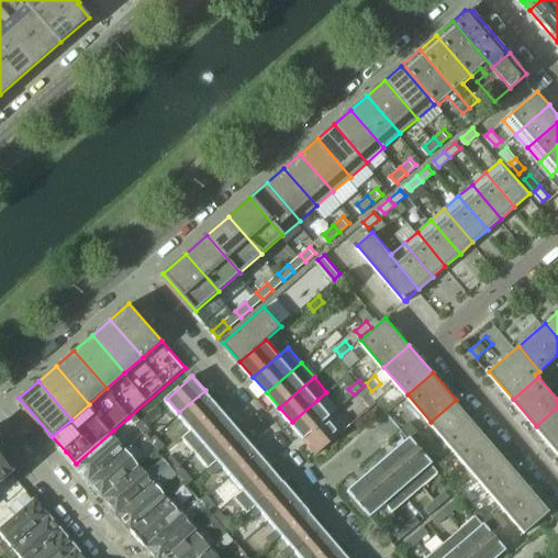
[(367,387),(360,391),(371,404),(378,400),(367,387)]
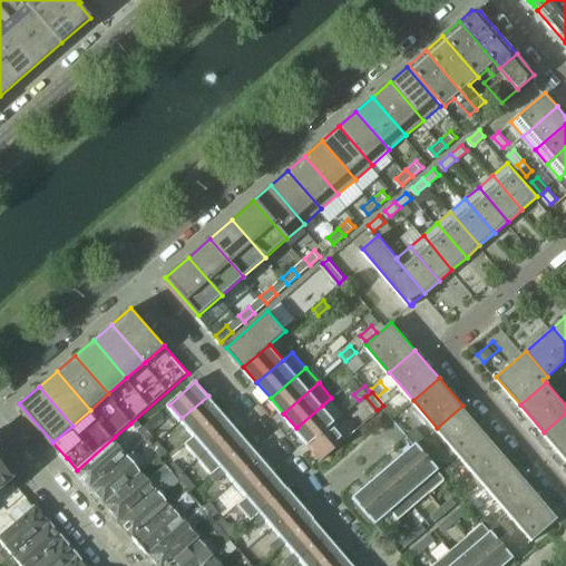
[(195,435),(222,411),(208,396),(182,418),(195,435)]
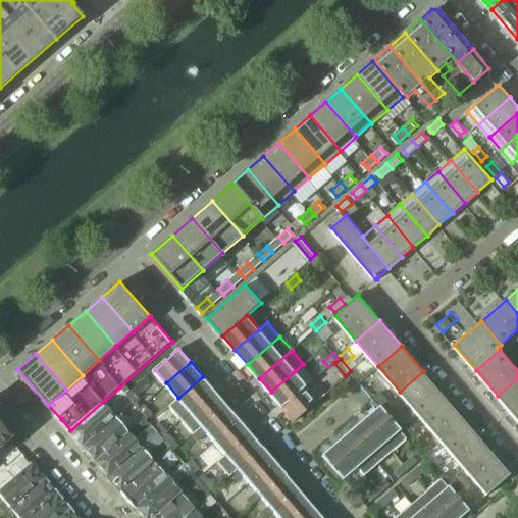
[(295,371),(271,392),(282,406),(307,385),(295,371)]
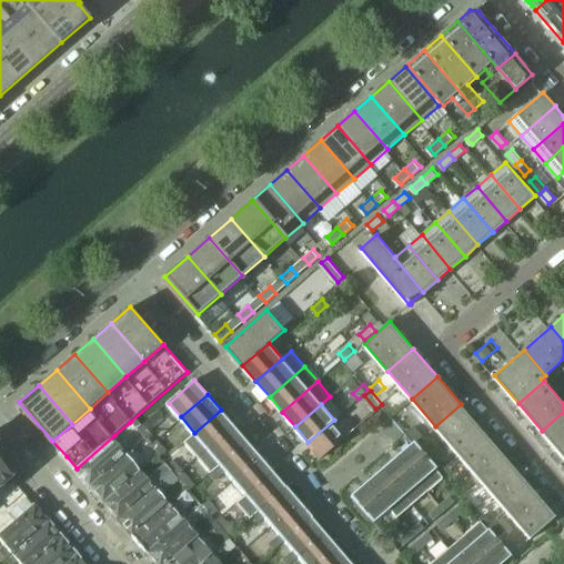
[(485,432),(461,404),(435,426),(460,454),(485,432)]
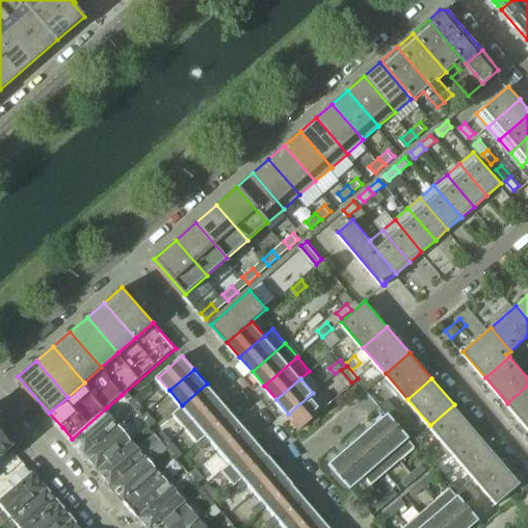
[(152,383),(136,396),(141,402),(155,391),(152,383)]
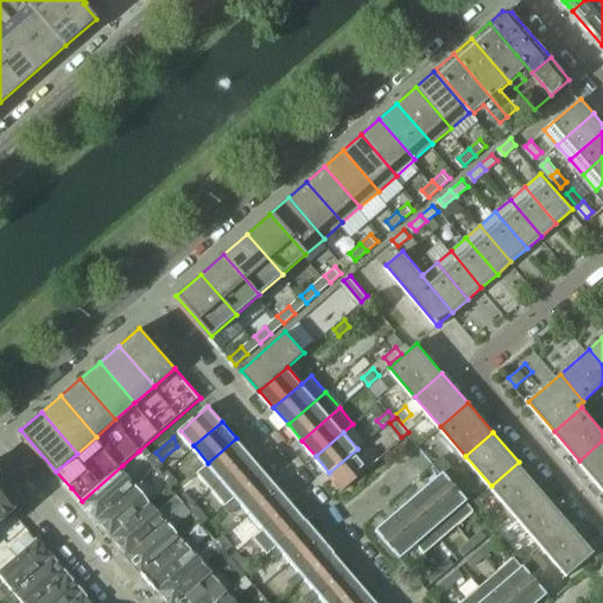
[(213,487),(249,455),(236,438),(208,463),(198,471),(213,487)]
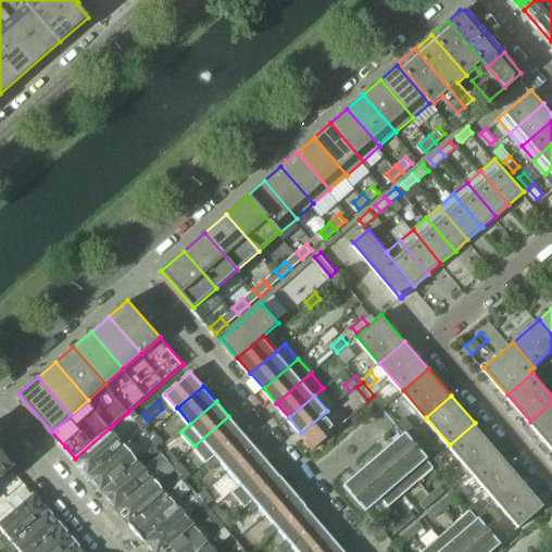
[(551,403),(530,422),(551,446),(551,403)]
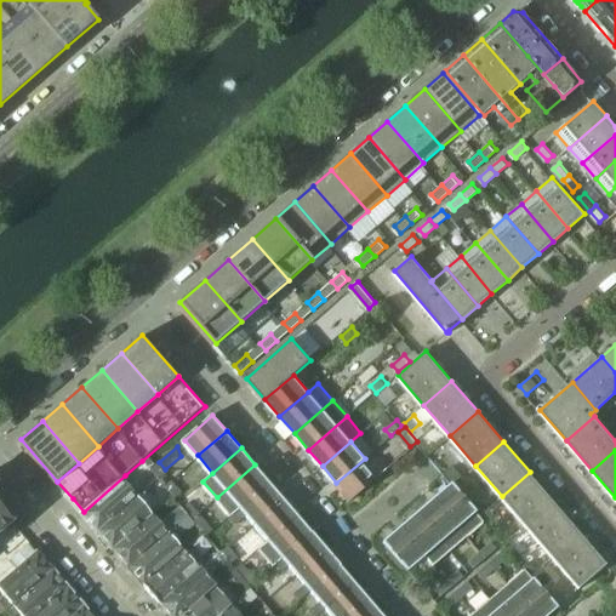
[(374,469),(365,458),(336,483),(351,500),(391,466),(386,460),(374,469)]
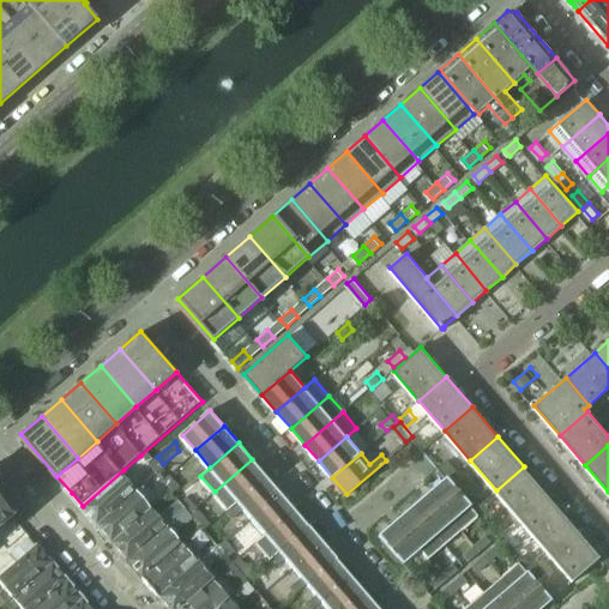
[(163,464),(157,457),(151,462),(161,474),(167,468),(163,464)]
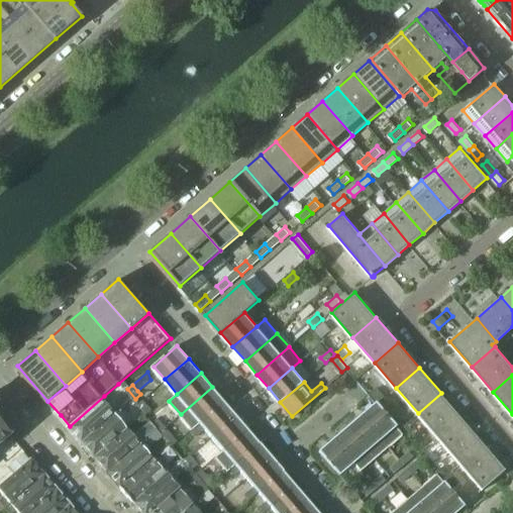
[(193,428),(225,401),(212,387),(181,414),(193,428)]
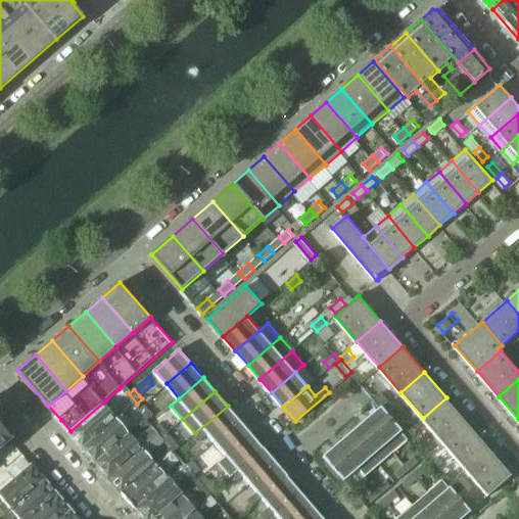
[(468,423),(446,397),(423,418),(444,443),(468,423)]
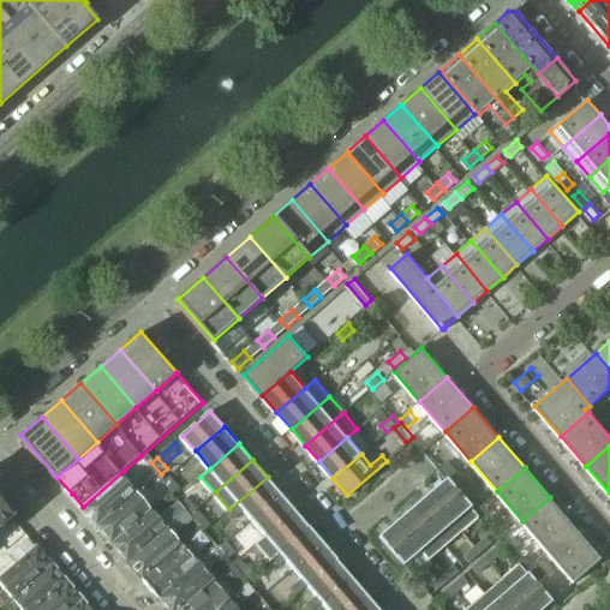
[(124,471),(83,507),(99,525),(147,484),(138,474),(132,480),(124,471)]
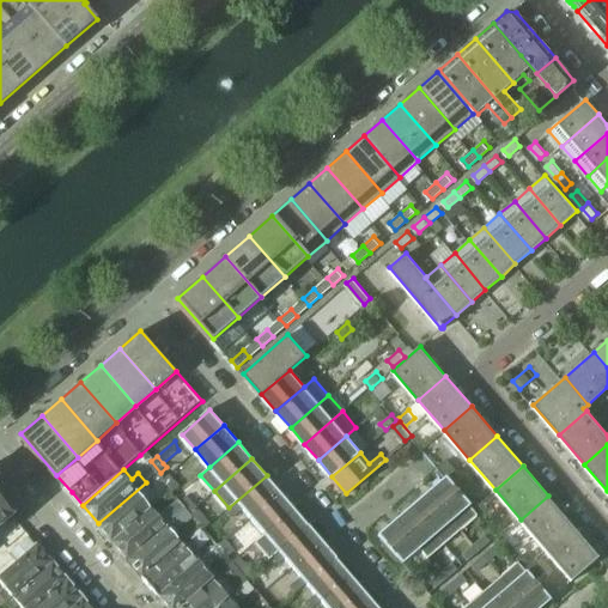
[(174,488),(180,484),(170,472),(164,478),(174,488)]
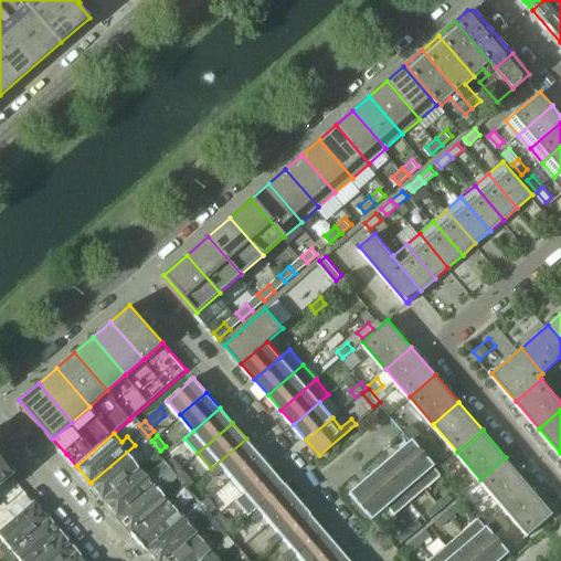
[(233,476),(258,454),(246,438),(211,468),(210,469),(214,476),(225,467),(233,476)]
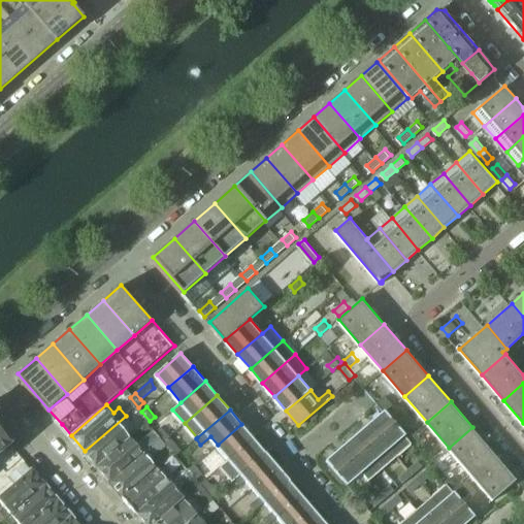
[(386,410),(370,422),(398,455),(413,441),(386,410)]
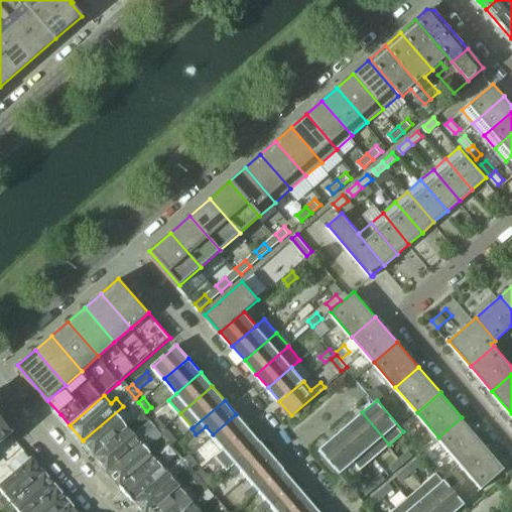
[(123,406),(83,440),(95,455),(129,425),(123,417),(128,412),(123,406)]
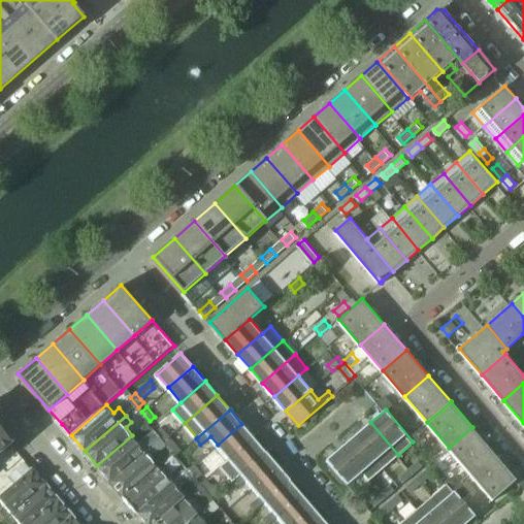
[(370,422),(356,435),(384,467),(398,455),(370,422)]
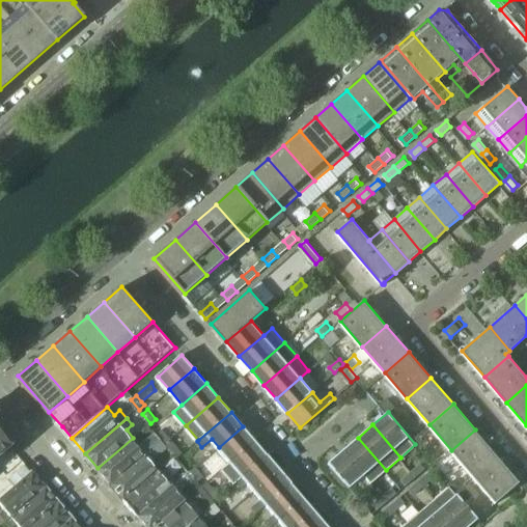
[(230,461),(255,440),(243,426),(219,447),(230,461)]
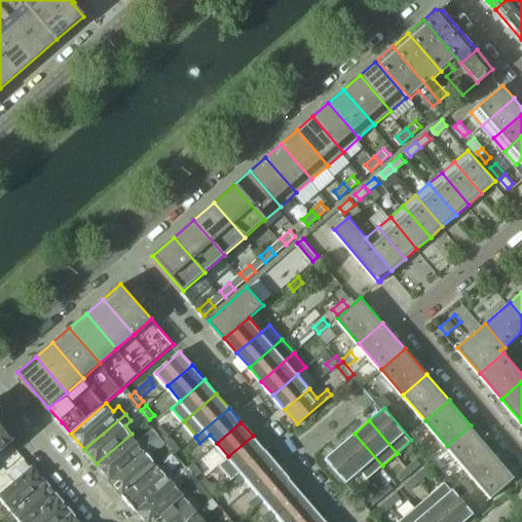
[(157,429),(165,438),(171,433),(162,424),(157,429)]
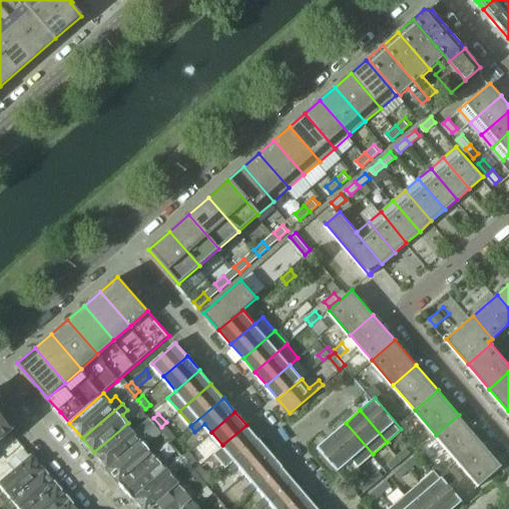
[(0,445),(15,433),(0,415),(0,445)]
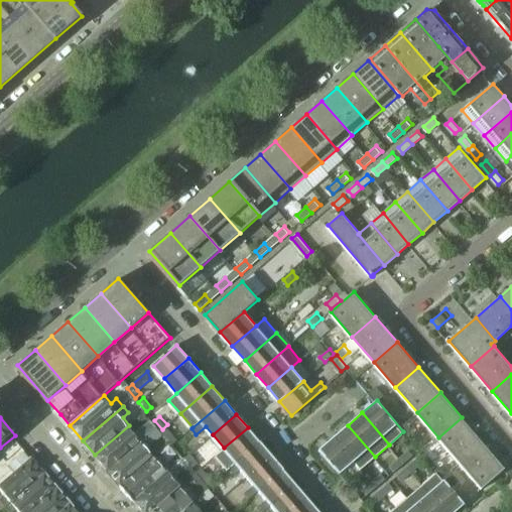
[(484,442),(462,417),(438,437),(461,463),(484,442)]
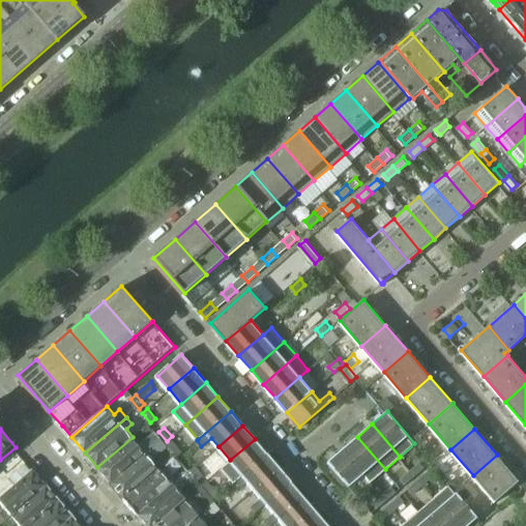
[(183,450),(172,436),(167,441),(178,456),(183,450)]
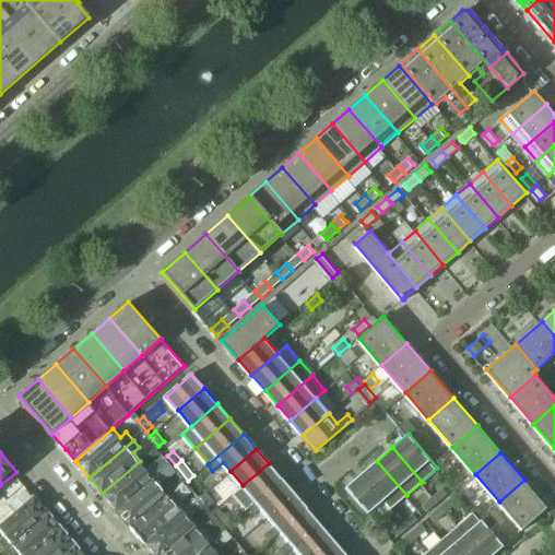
[(117,509),(154,477),(160,473),(157,470),(153,465),(148,470),(140,461),(103,493),(117,509)]
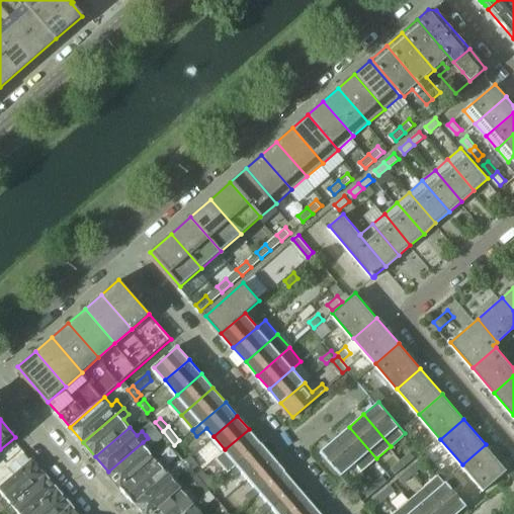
[(336,438),(356,461),(363,469),(376,458),(349,427),(336,438)]
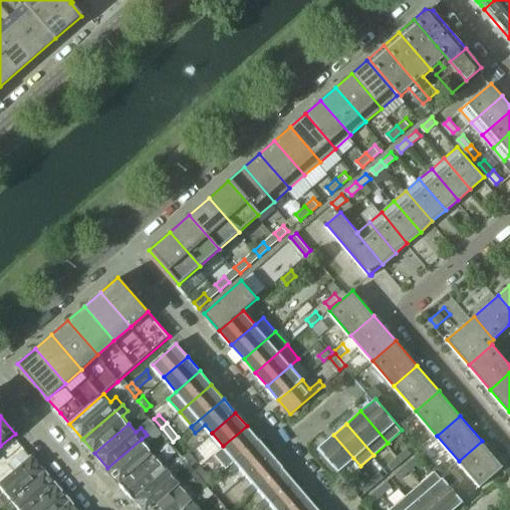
[(227,467),(259,440),(247,426),(223,446),(215,453),(227,467)]
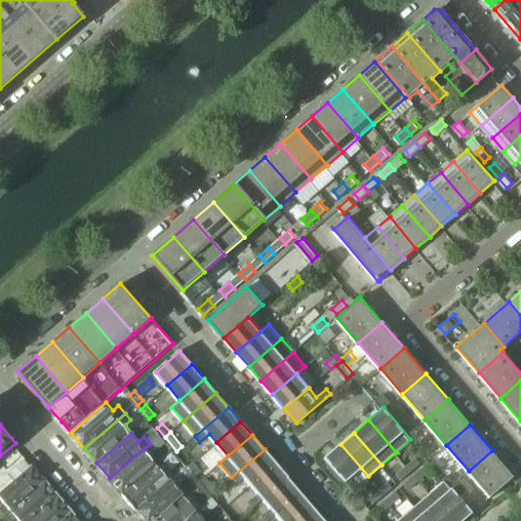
[(123,493),(158,464),(151,456),(156,451),(154,448),(150,444),(145,448),(110,478),(123,493)]
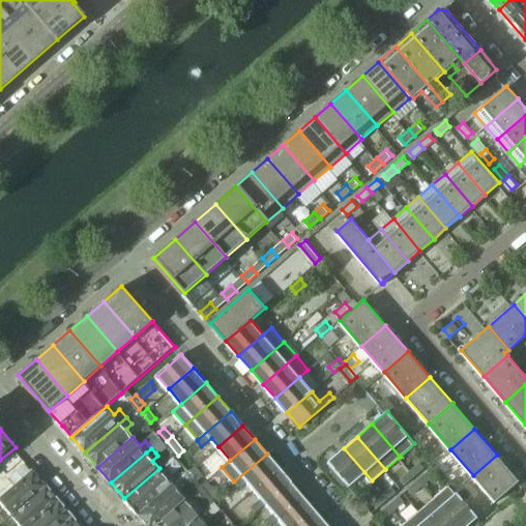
[(350,485),(364,472),(344,448),(329,461),(350,485)]
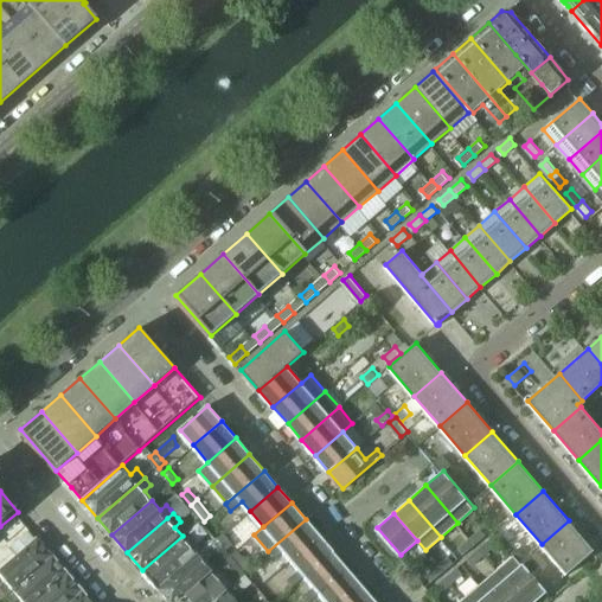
[(290,558),(319,533),(306,518),(306,519),(268,551),(267,552),(271,558),(282,549),(290,558)]
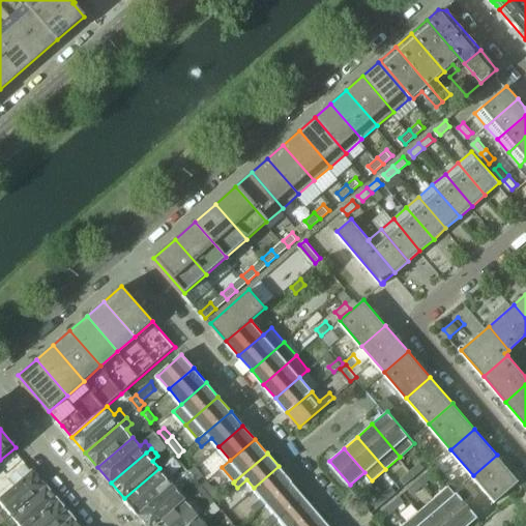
[(519,481),(497,455),(473,475),(495,501),(519,481)]
